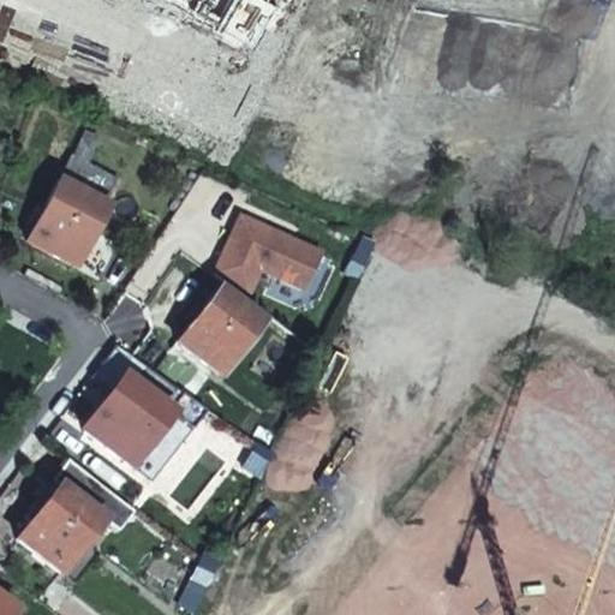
[(73,269),(105,208),(58,183),(27,244),(73,269)]
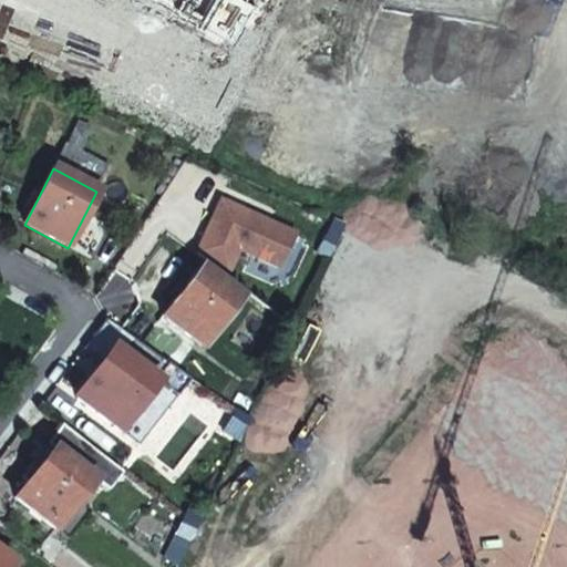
[(326,264),(334,245),(322,239),(313,258),(326,264)]
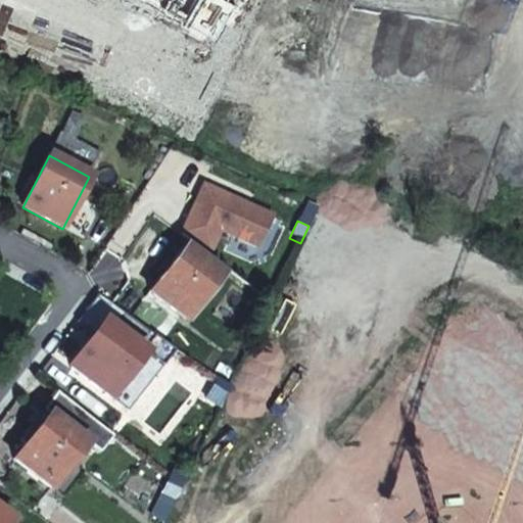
[(221,275),(182,246),(148,291),(187,322),(221,275)]
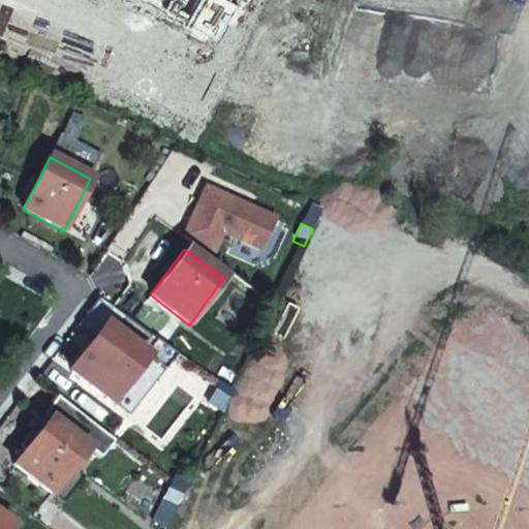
[(179,350),(173,346),(122,310),(100,294),(78,323),(97,338),(71,372),(129,416),(179,350)]
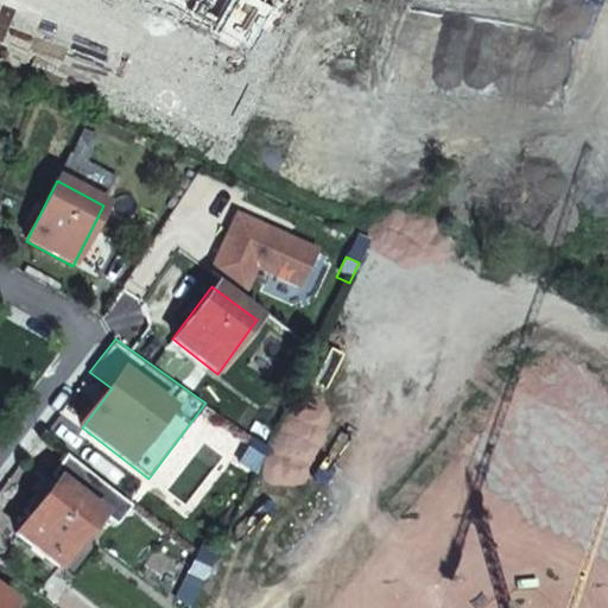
[(128,502),(67,454),(51,474),(58,480),(17,532),(59,564),(100,512),(113,523),(128,502)]
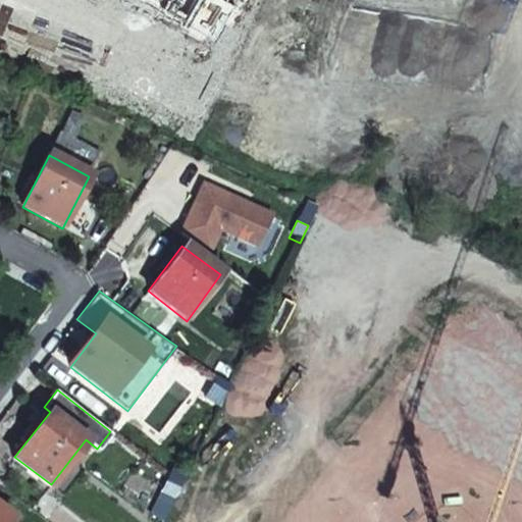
[(176,497),(189,472),(177,469),(168,493),(176,497)]
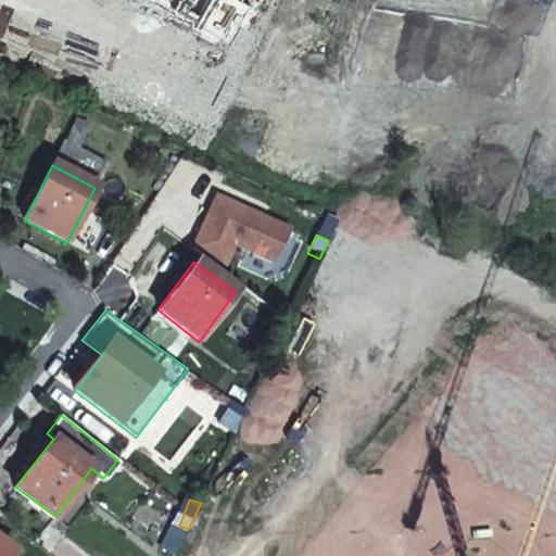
[(0,555),(10,555),(13,552),(0,542),(0,555)]
